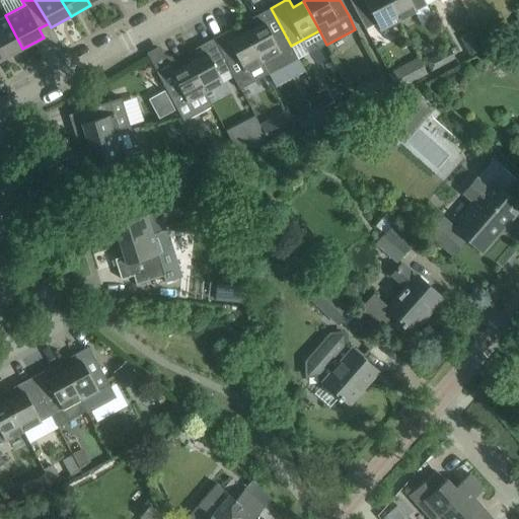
[(349,0),(365,28),(376,22),(380,29),(397,20),(386,0),(349,0)]
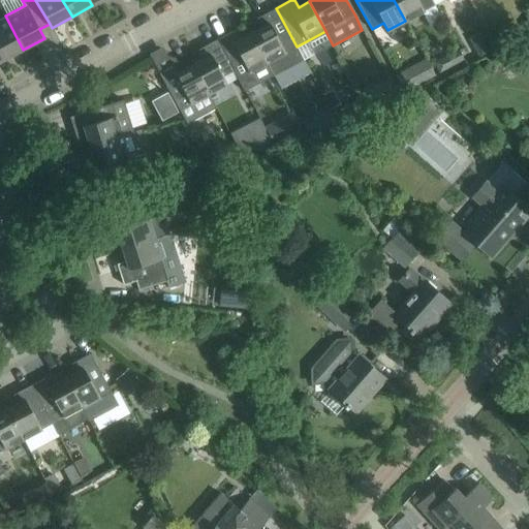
[(394,0),(405,21),(435,4),(432,0),(394,0)]
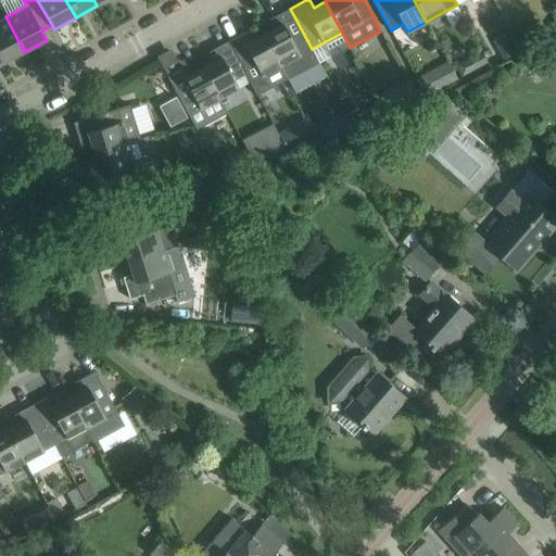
[(269,20),(275,28),(264,35),(288,79),(319,63),(312,49),(290,9),(269,20)]
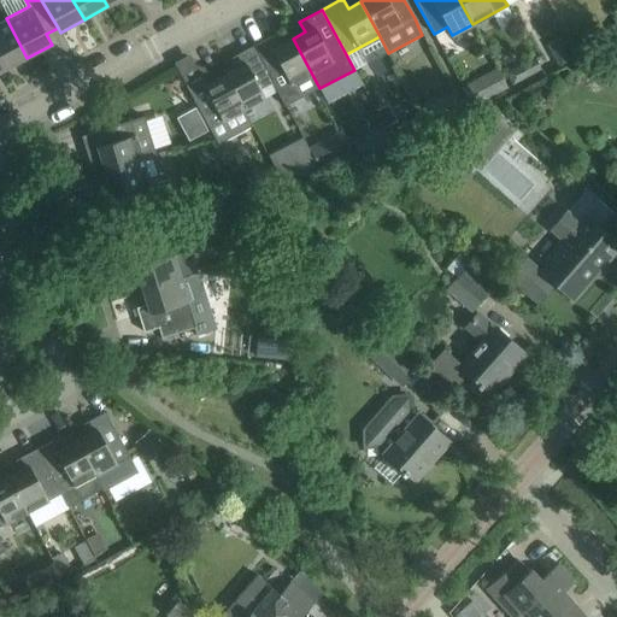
[(27,58),(6,18),(0,21),(0,62),(5,70),(27,58)]
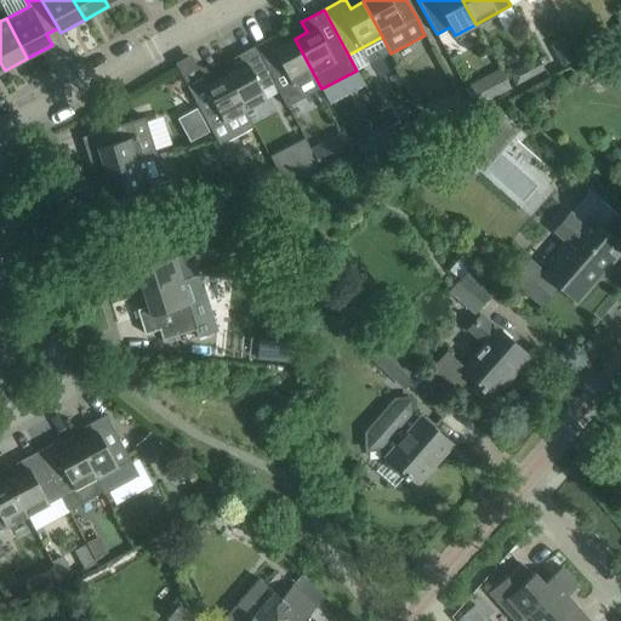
[(283,45),(277,35),(255,46),(274,83),(288,107),(322,89),(295,39),(283,45)]
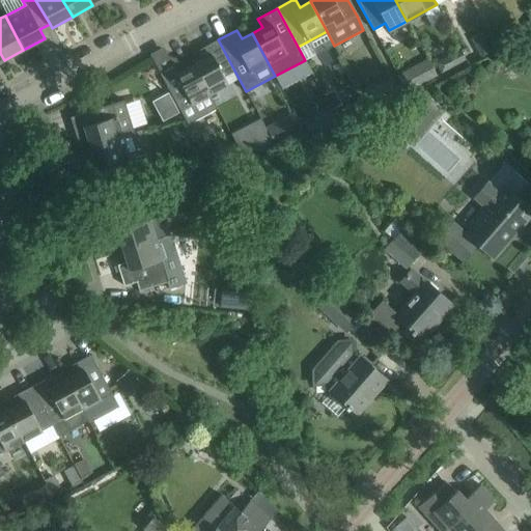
[(199,50),(204,59),(193,64),(208,93),(226,84),(223,77),(234,71),(218,39),(199,50)]
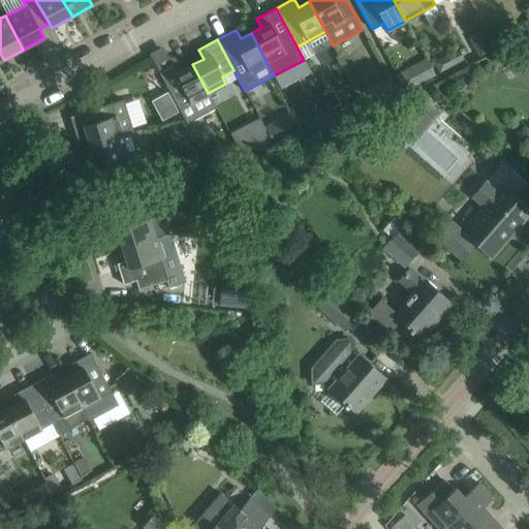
[(481,59),(496,52),(491,42),(476,50),(481,59)]
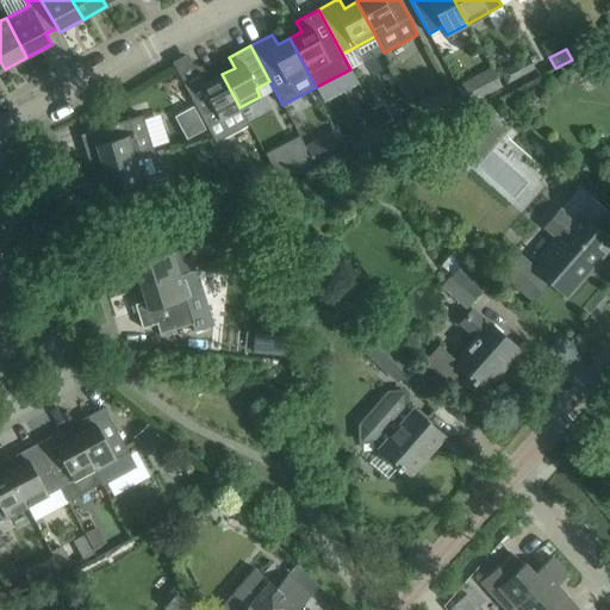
[(535,70),(529,58),(515,66),(521,78),(535,70)]
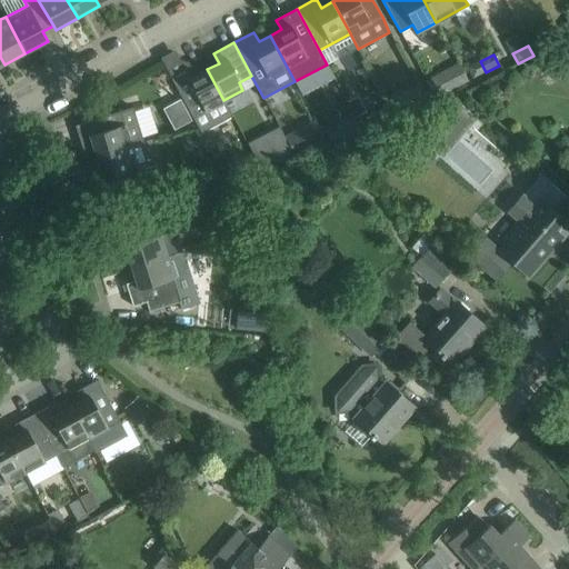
[(192,118),(200,133),(231,117),(223,101),(223,100),(207,69),(197,76),(191,66),(170,77),(192,118)]
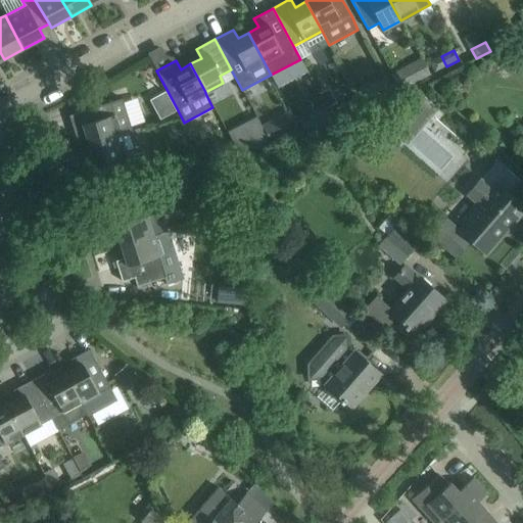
[(419,81),(410,64),(391,75),(400,91),(419,81)]
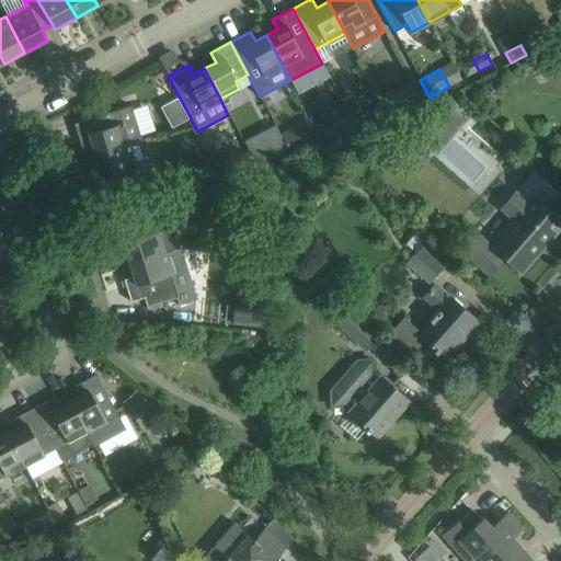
[(413,81),(395,91),(403,110),(423,100),(413,81)]
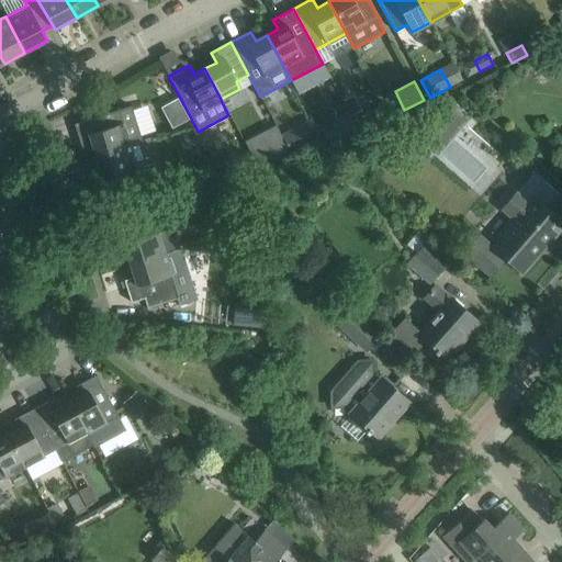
[(360,111),(351,96),(343,101),(350,116),(360,111)]
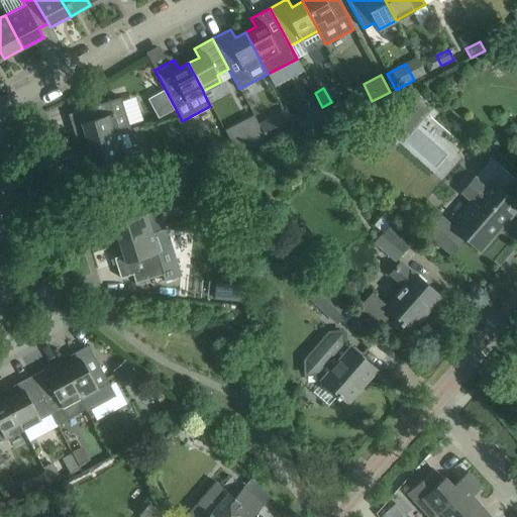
[(425,108),(431,112),(439,103),(421,88),(391,122),(404,133),(425,108)]
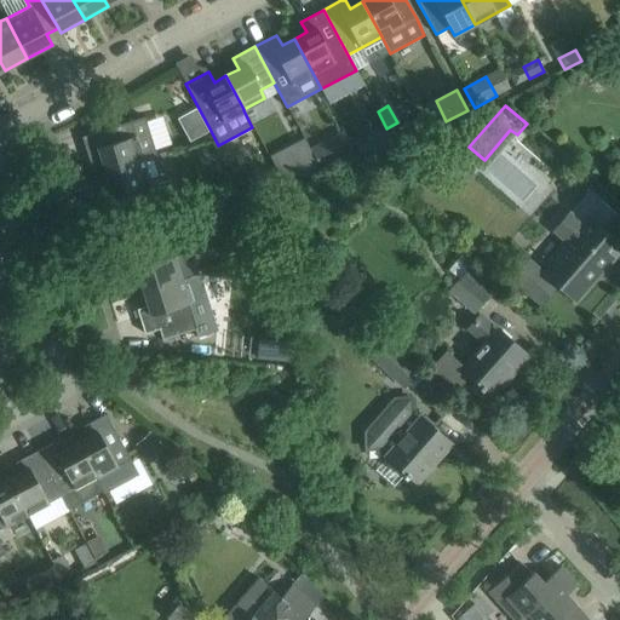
[(195,109),(178,119),(189,141),(207,131),(195,109)]
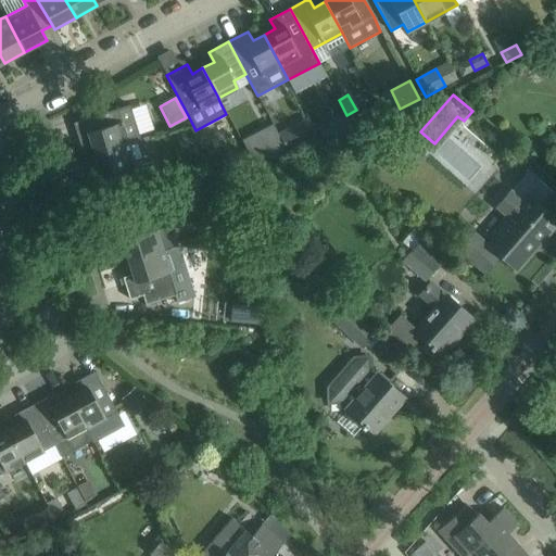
[(388,115),(379,100),(364,108),(371,123),(388,115)]
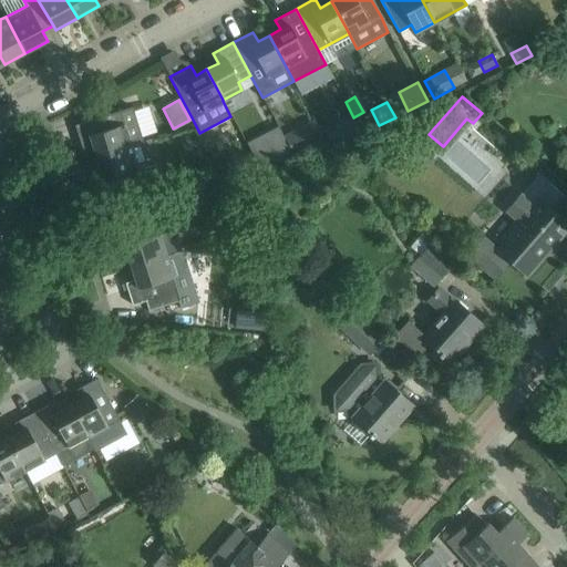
[(132,107),(75,125),(82,148),(92,145),(96,156),(131,145),(143,142),(132,107)]
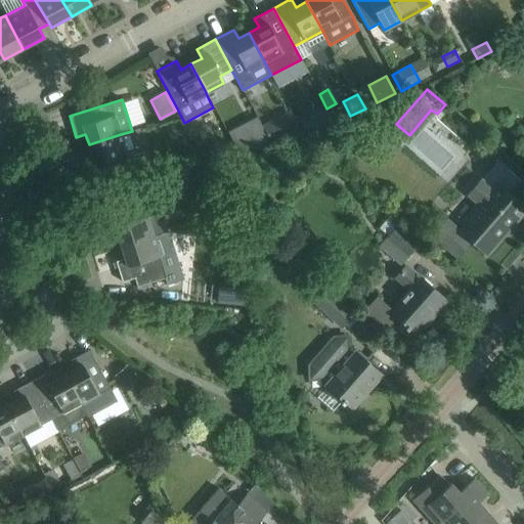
[(329,111),(300,126),(314,137),(337,125),(329,111)]
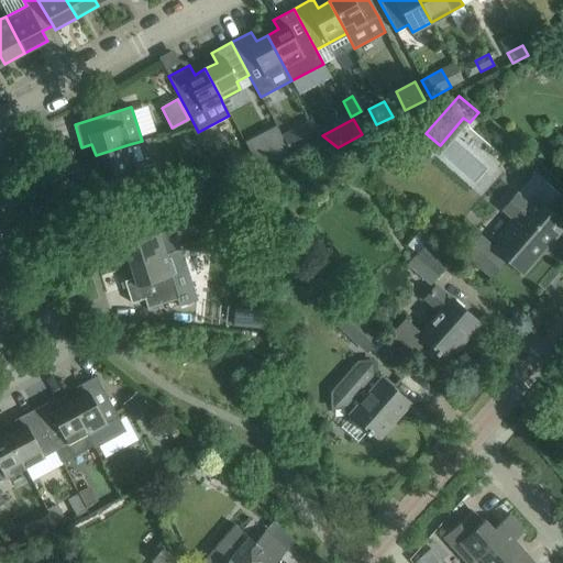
[(313,120),(287,133),(296,150),(322,136),(313,120)]
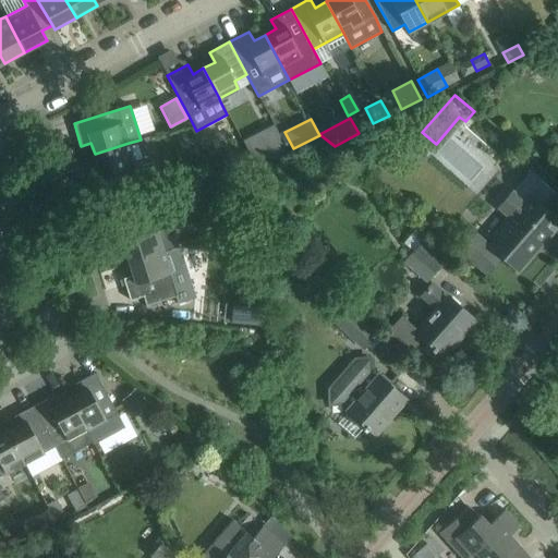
[(129,143),(95,154),(98,166),(88,169),(95,191),(99,204),(156,186),(148,159),(135,162),(129,143)]
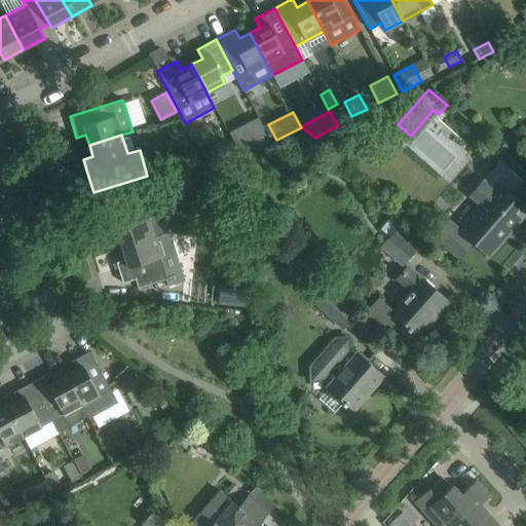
[(235,144),(224,150),(232,165),(243,159),(235,144)]
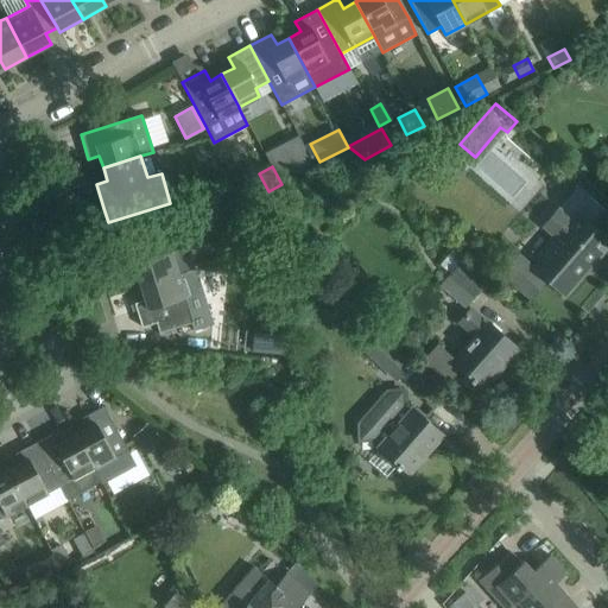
[(577,189),(558,210),(571,222),(557,239),(548,251),(550,253),(534,271),(518,257),(502,273),(530,297),(546,278),(564,295),(581,274),(578,271),(591,255),(595,258),(607,244),(607,240),(590,225),(602,210),(605,213),(606,210),(577,185),(575,188),(577,189)]
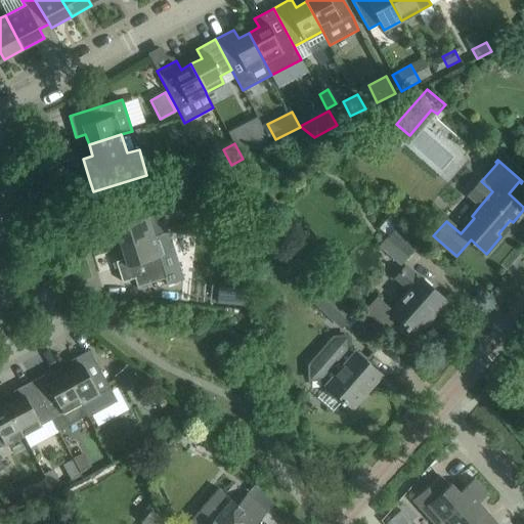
[(203,162),(190,166),(193,174),(206,170),(203,162)]
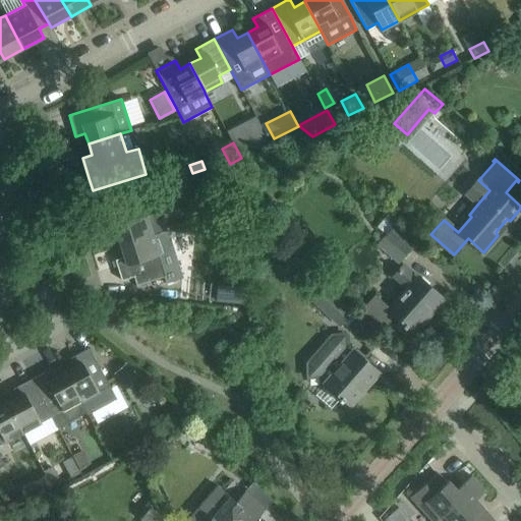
[(123,211),(102,218),(108,238),(117,235),(121,245),(125,244),(166,231),(168,230),(162,213),(161,214),(147,218),(147,216),(142,205),(134,207),(123,211)]
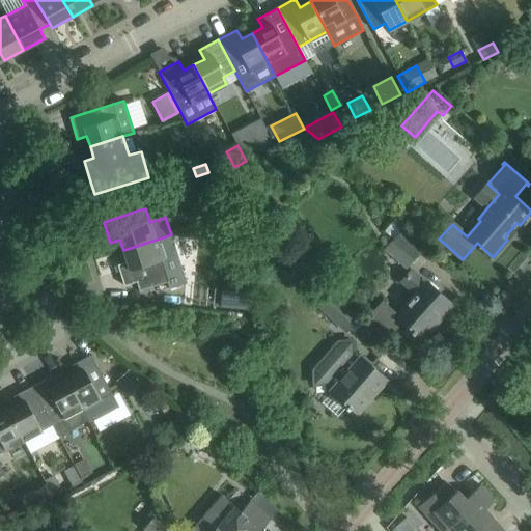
[(406,227),(395,218),(385,230),(395,240),(393,241),(414,259),(425,247),(404,228),(406,227)]
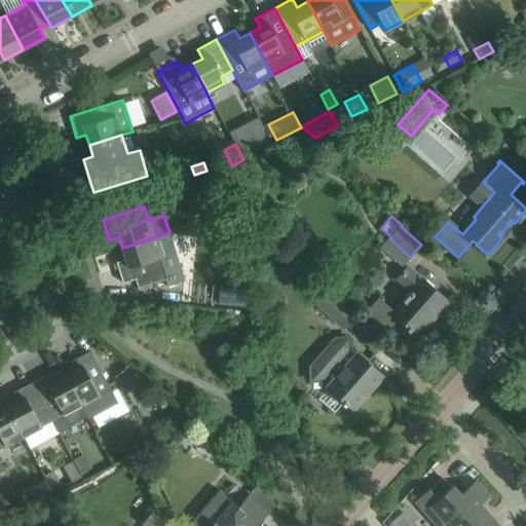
[(125,259),(116,262),(122,284),(136,279),(138,288),(141,287),(157,282),(165,278),(167,287),(184,282),(170,232),(167,233),(126,247),(122,248),(125,259)]
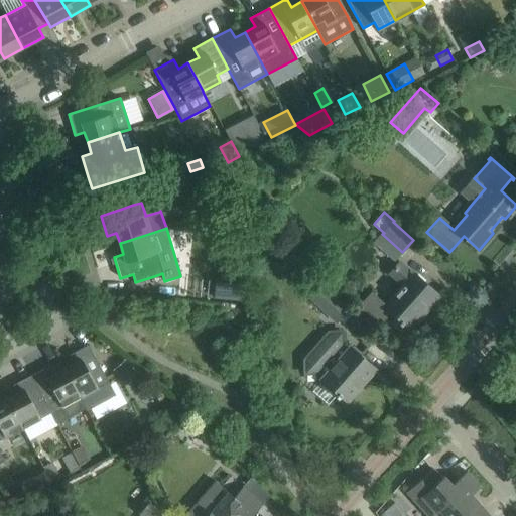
[(371,292),(356,309),(377,329),(389,315),(398,324),(401,326),(403,323),(410,328),(438,296),(398,261),(386,276),(397,285),(383,302),(371,292)]
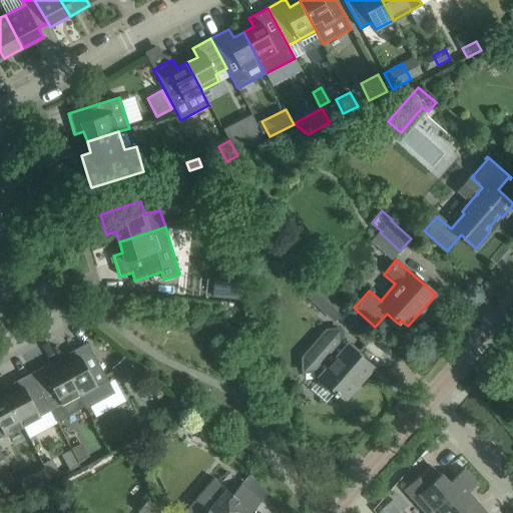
[(333,318),(344,306),(316,280),(305,291),(333,318)]
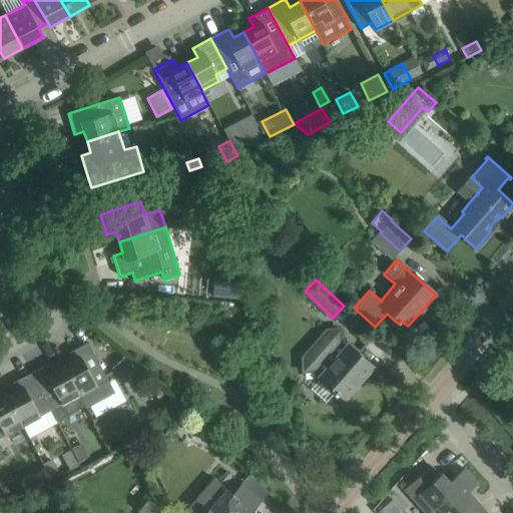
[(214,281),(213,299),(239,301),(241,283),(214,281)]
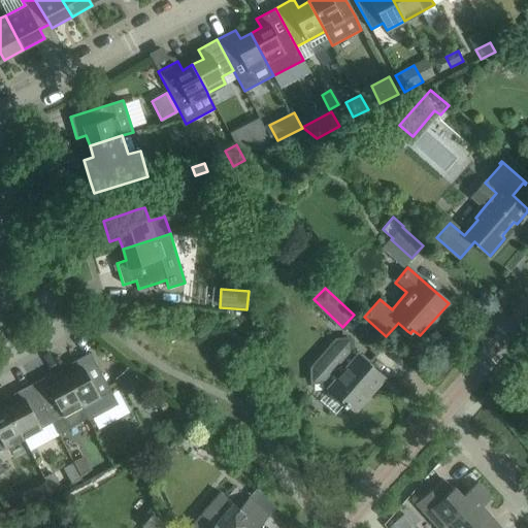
[(358,357),(352,352),(352,337),(335,338),(309,367),(310,385),(324,384),(330,388),(345,402),(342,405),(345,407),(348,404),(355,410),(383,377),(358,356),(358,357)]
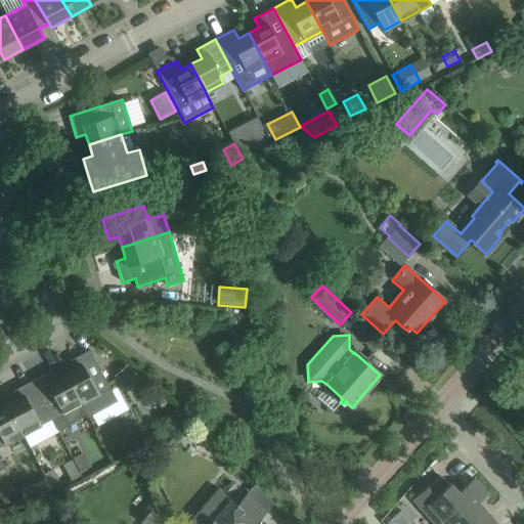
[(75,368),(64,375),(81,403),(87,416),(87,417),(117,401),(111,388),(89,350),(71,360),(75,368)]
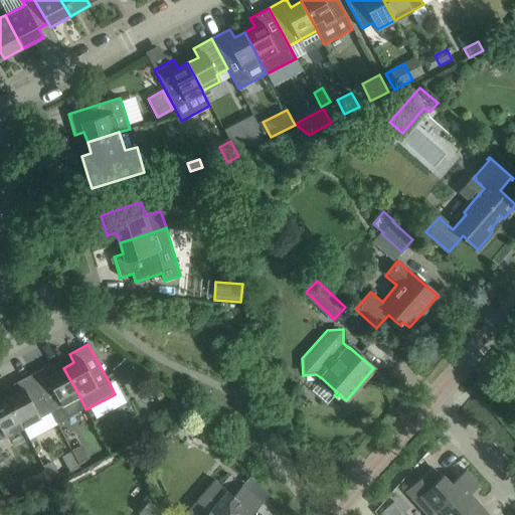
[(53,373),(49,365),(30,375),(51,411),(56,422),(84,408),(86,408),(79,396),(63,368),(53,373)]
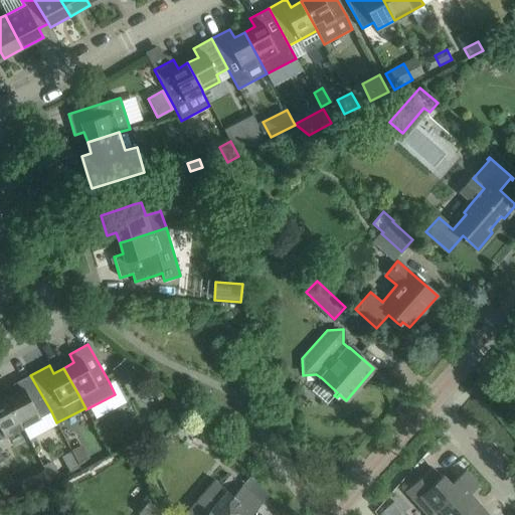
[(12,384),(17,393),(7,398),(22,427),(51,411),(30,375),(12,384)]
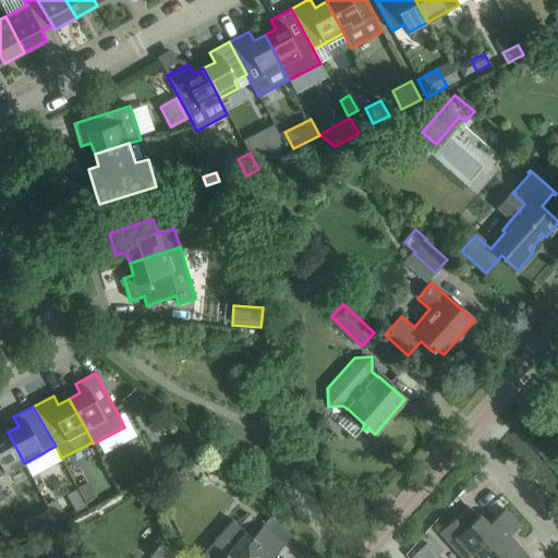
[(0,435),(0,475),(24,463),(8,432),(0,435)]
